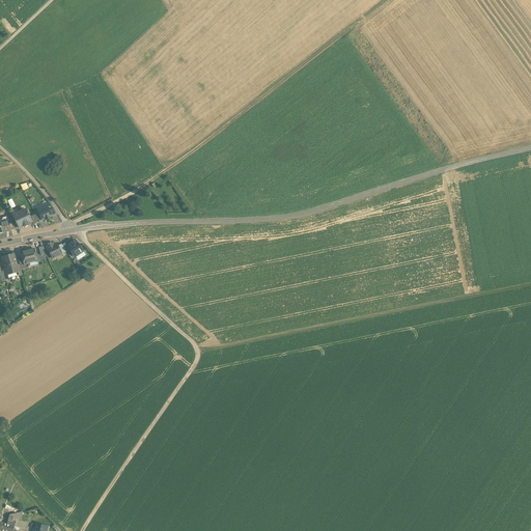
[(40,212),(44,219),(53,215),(51,211),(47,202),(37,207),(40,212)]
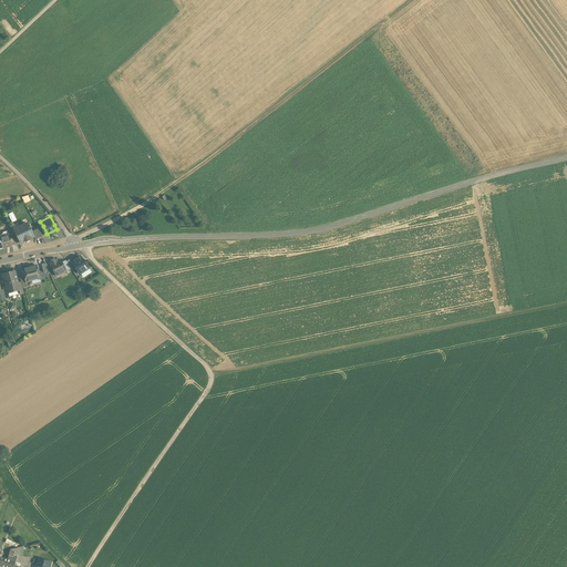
[(32,233),(28,224),(13,230),(18,237),(20,244),(26,241),(27,243),(30,240),(29,240),(34,237),(32,233)]
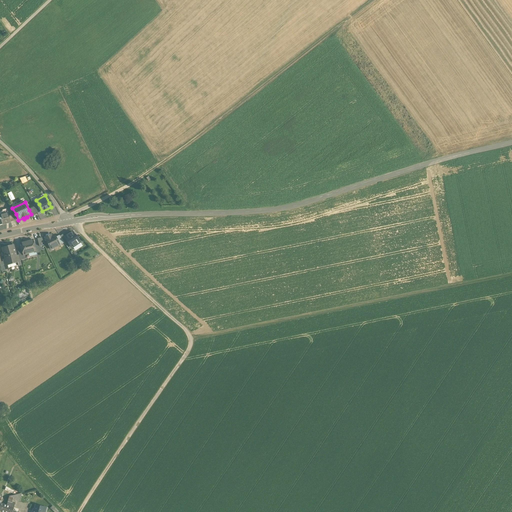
[(37,214),(42,211),(39,204),(34,207),(37,214)]
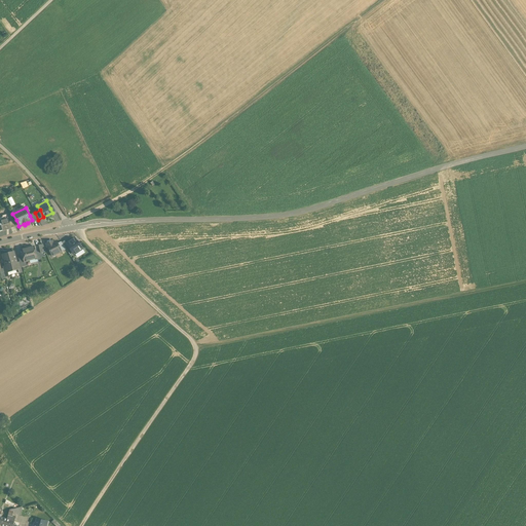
[(35,213),(30,216),(32,220),(33,223),(38,220),(35,213)]
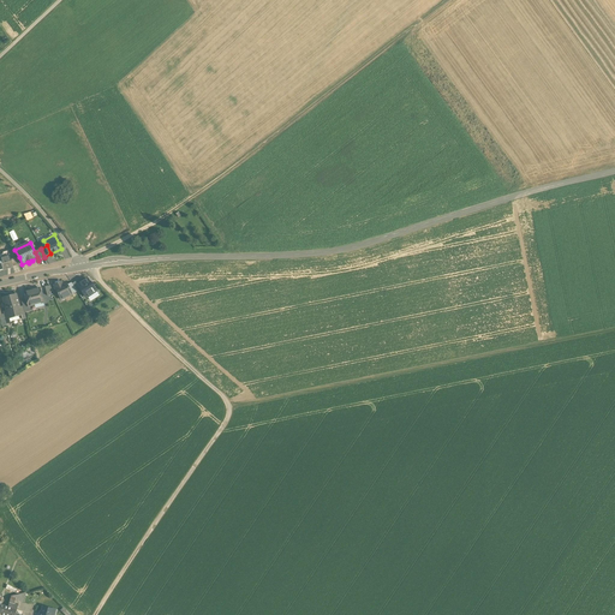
[(10,256),(5,258),(4,256),(0,257),(0,261),(3,270),(12,267),(11,260),(10,256)]
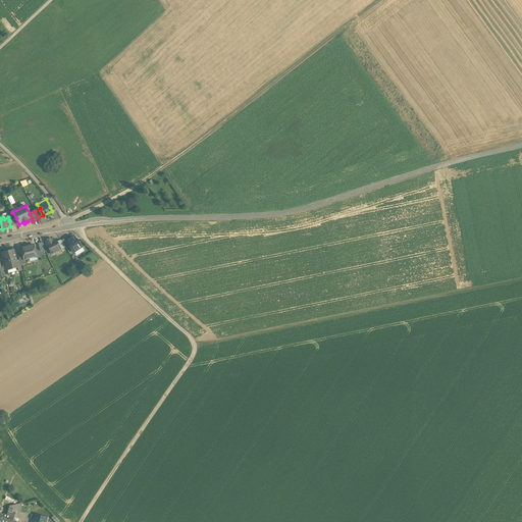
[(73,237),(69,239),(70,240),(68,241),(68,240),(65,242),(68,247),(72,253),(82,248),(76,240),(76,241),(73,237)]
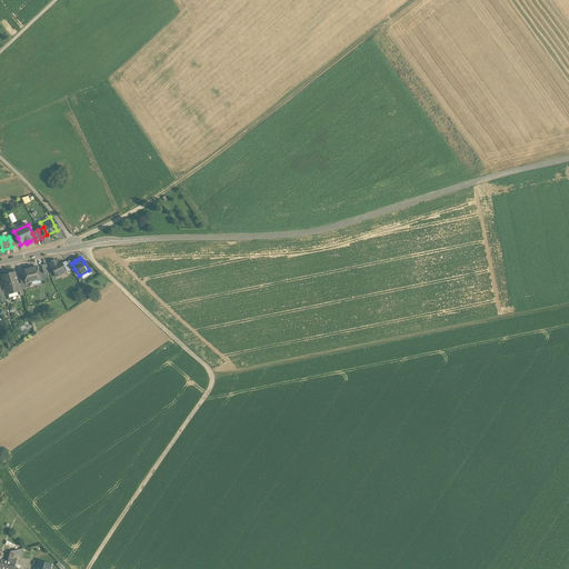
[(60,261),(58,262),(57,261),(50,265),(57,278),(67,272),(62,263),(60,261)]
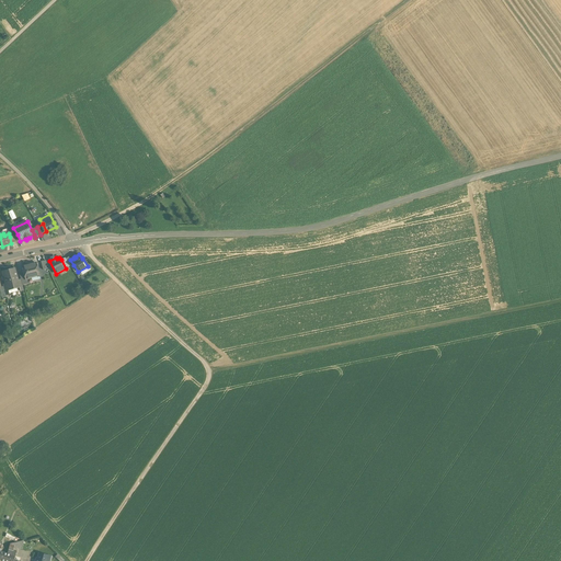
[(66,259),(65,259),(61,260),(66,268),(70,266),(66,259)]
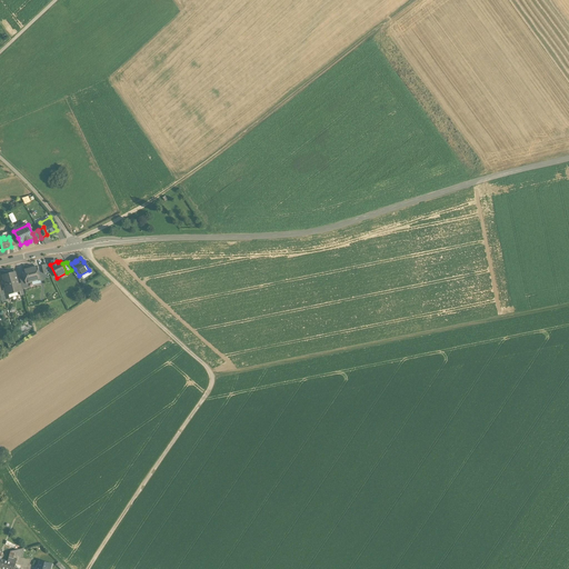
[(37,267),(22,270),(25,278),(26,283),(28,283),(31,282),(31,281),(39,279),(39,280),(40,280),(37,267)]
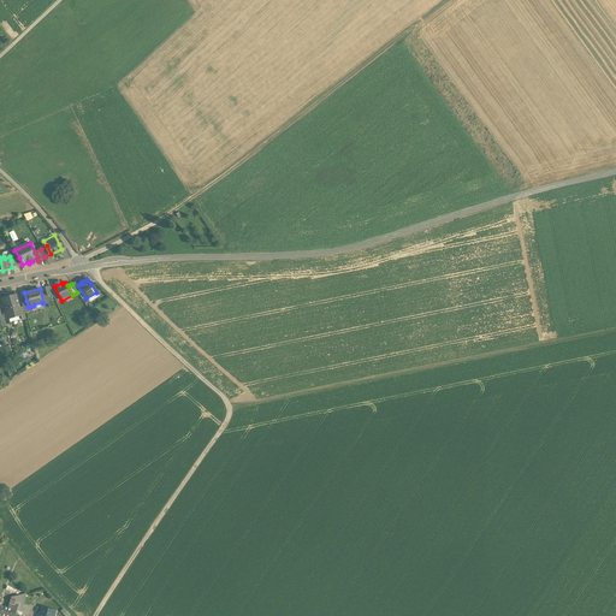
[(16,295),(3,298),(6,312),(9,318),(21,314),(19,308),(16,295)]
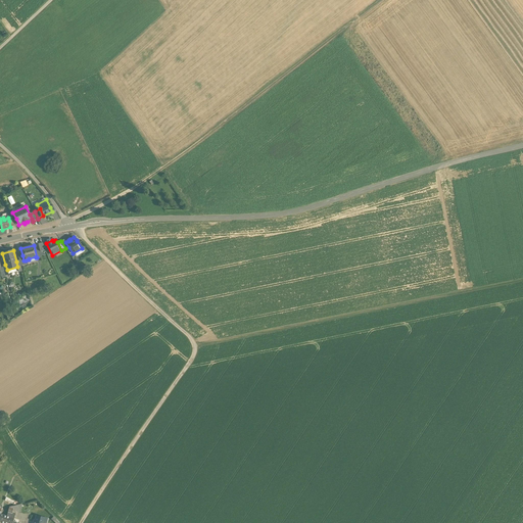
[(9,508),(6,517),(13,519),(14,516),(18,517),(21,505),(9,508)]
